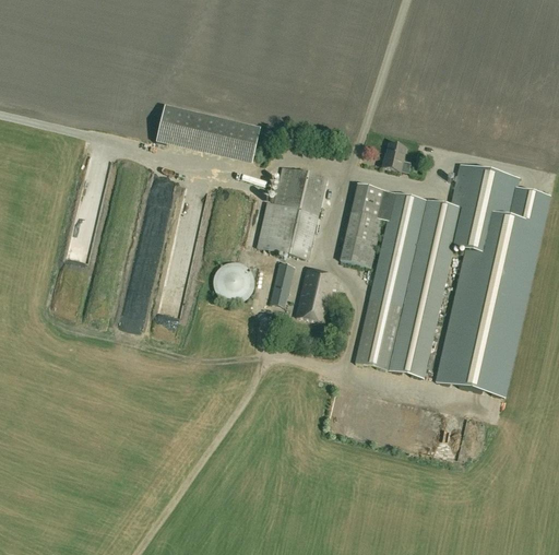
[(194,148),(252,157),(258,126),(258,124),(230,119),(228,119),(210,116),(207,125),(206,116),(198,117),(195,130),(194,124),(197,110),(178,108),(185,107),(173,105),(164,106),(159,132),(161,139),(162,139),(170,140),(191,138),(195,138),(194,148)]
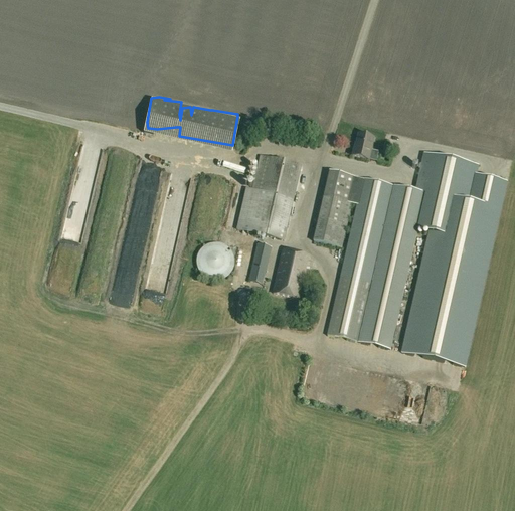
[(354,143),(351,153),(368,157),(374,135),(359,132),(356,144),(354,143)]
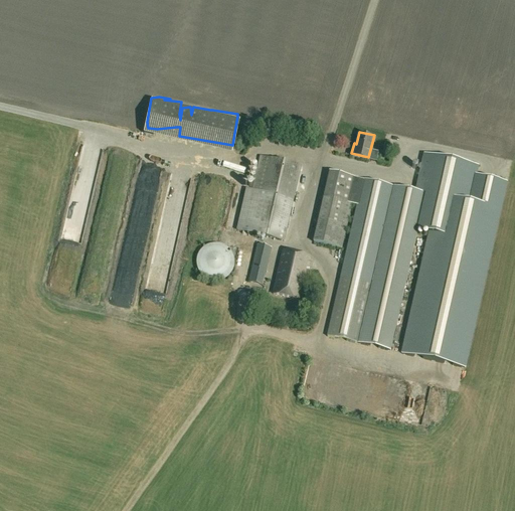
[(237,226),(284,237),(301,163),(260,154),(251,187),(246,186),(237,226)]
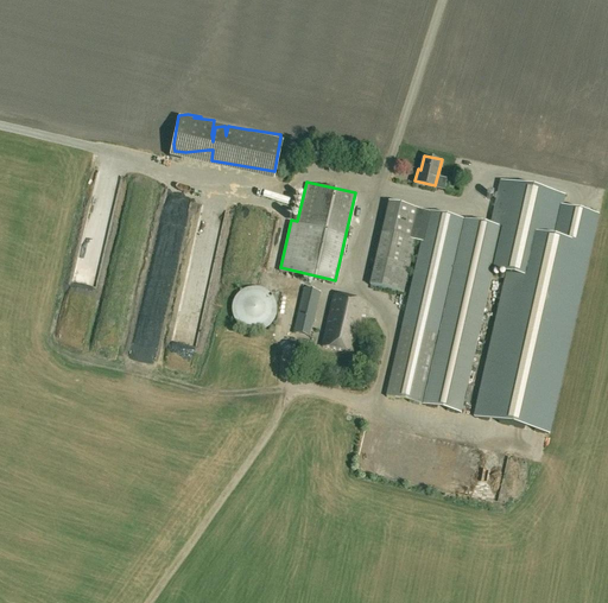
[(499,224),(491,261),(507,265),(474,413),(545,429),(594,211),(558,203),(559,200),(546,190),(525,184),(510,189),(498,185),(489,222),(499,224)]
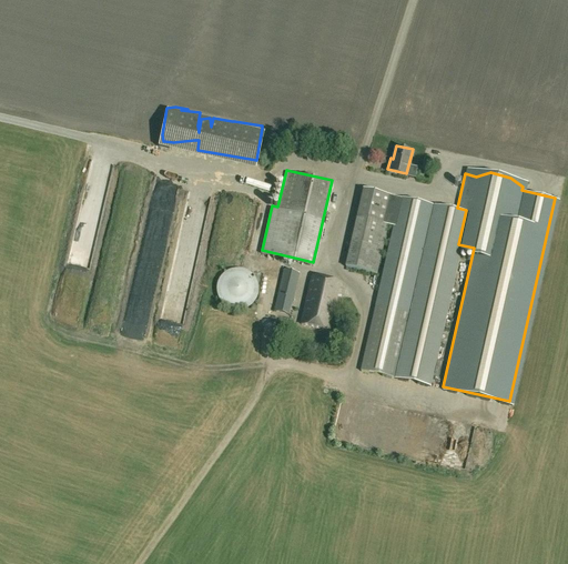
[(376,271),(388,221),(393,222),(399,194),(391,192),(363,185),(344,263),(376,271)]
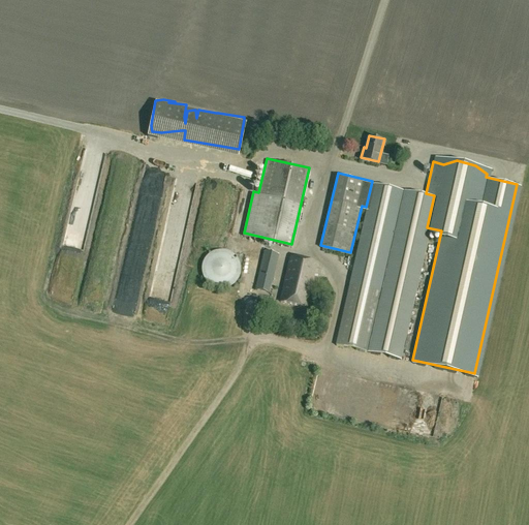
[(427,227),(434,195),(426,193),(372,181),(366,207),(336,342),(398,357),(427,227)]
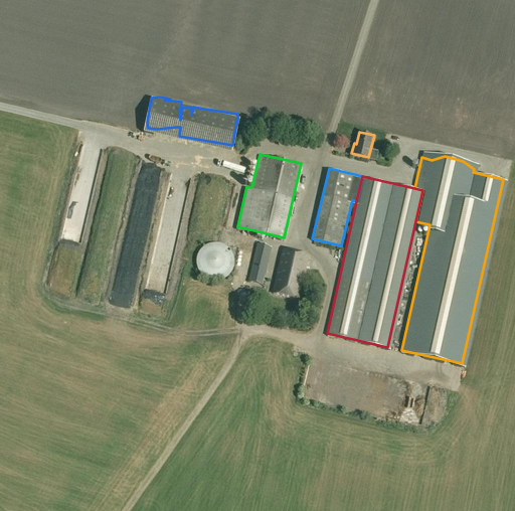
[(136,217),(133,229),(144,231),(146,220),(136,217)]
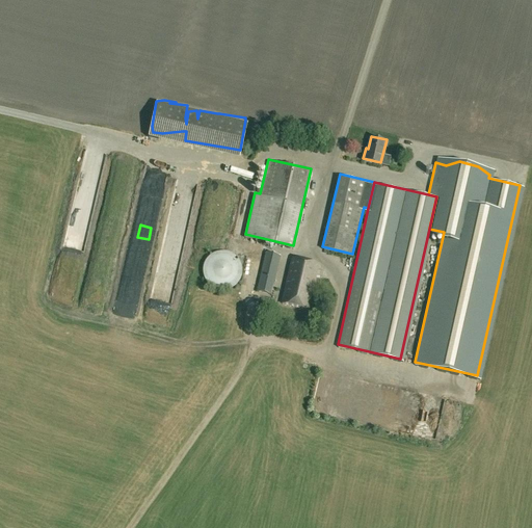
[(237,256),(236,254),(234,253),(232,251),(230,249),(228,249),(224,248),(222,248),(220,248),(217,248),(215,249),(213,251),(211,252),(209,253),(208,255),(206,257),(205,259),(204,261),(203,263),(203,266),(203,268),(203,270),(203,272),(204,275),(205,278),(206,280),(208,282),(209,283),(211,285),(213,286),(215,287),(218,287),(220,288),(222,288),(225,287),(228,287),(230,286),(232,285),(234,284),(236,282),(237,281),(239,279),(240,276),(241,273),(241,271),(241,269),(241,267),(241,264),(241,262),(240,260),(239,258),(237,256)]
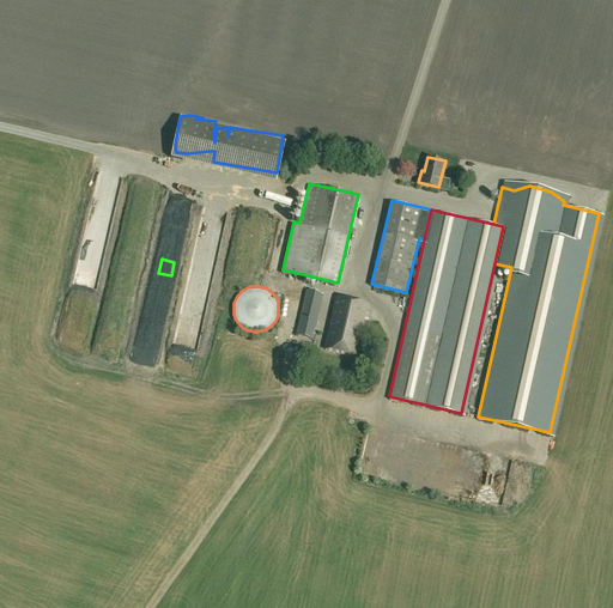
[(305,287),(298,320),(315,323),(322,291),(305,287)]
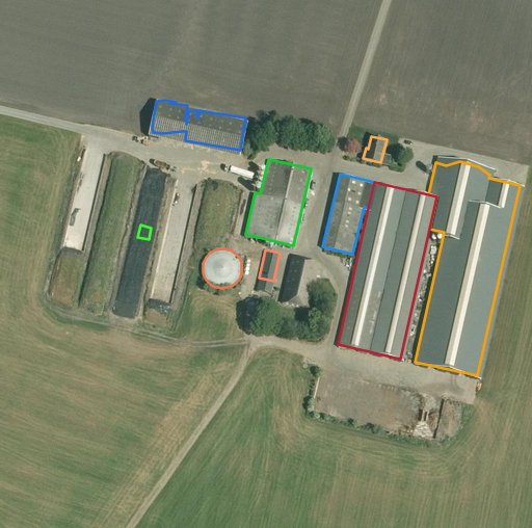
[(308,306),(318,262),(291,256),(281,300),(308,306)]
